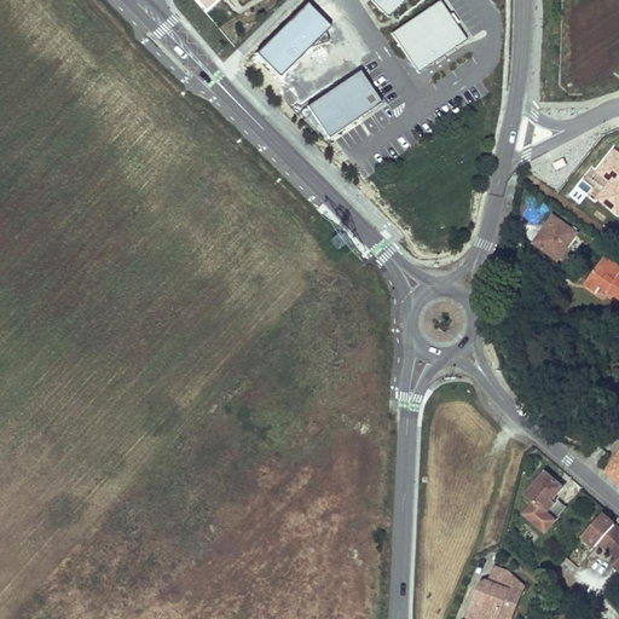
[(189,0),(206,17),(221,4),(218,0),(230,0),(241,12),(254,0),(189,0)]
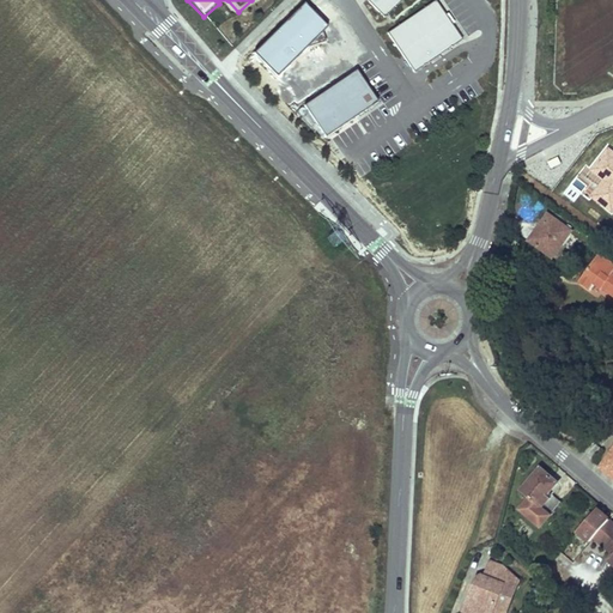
[(366,0),(384,18),(401,0),(366,0)]
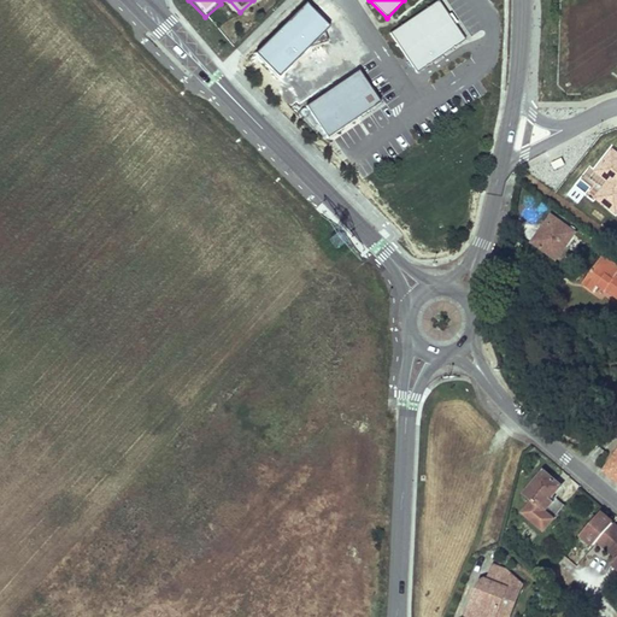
[(466,40),(439,1),(391,34),(418,74),(466,40)]
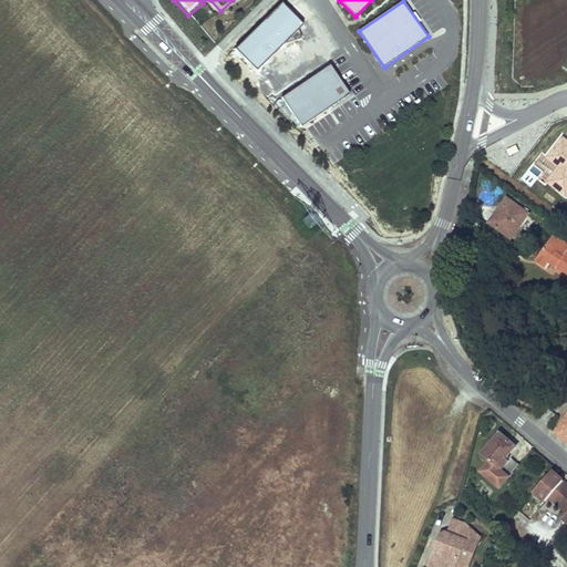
[(302,23),(281,2),(234,49),(256,71),(276,51),(285,42),(301,38),(299,28),(302,23)]
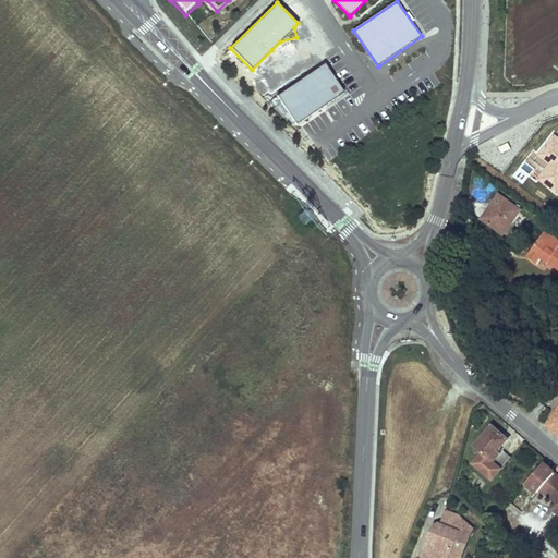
[(344,92),(324,61),(275,93),(295,123),(344,92)]
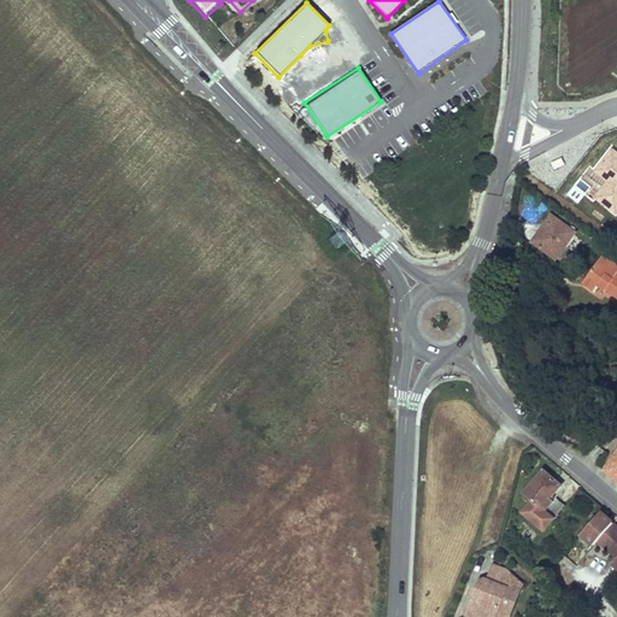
[(557,222),(552,217),(547,223),(548,224),(553,228),(557,222)]
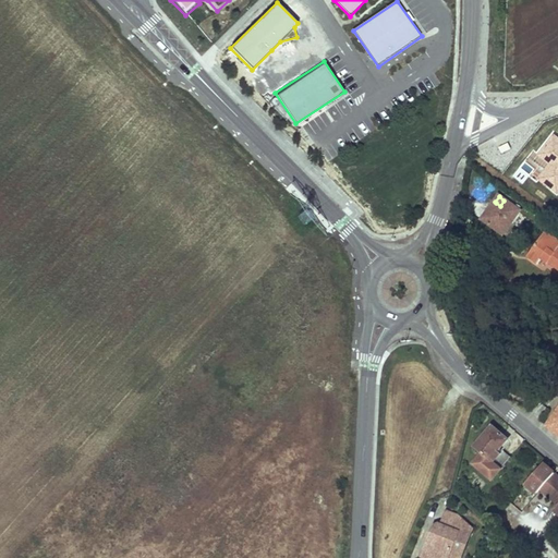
[(520,211),(504,201),(500,206),(496,203),(490,210),(489,209),(482,220),(502,235),(520,211)]
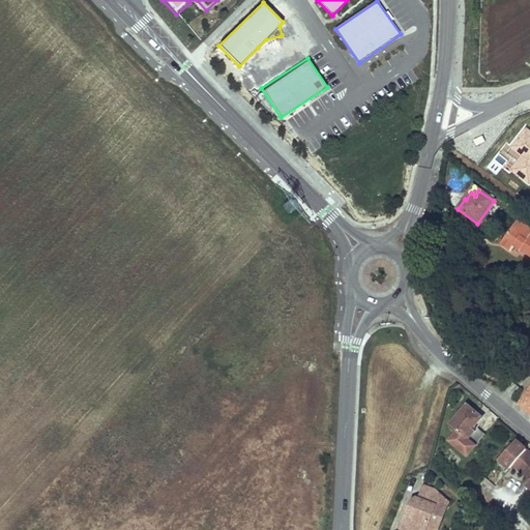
[(521,238),(514,247),(521,252),(522,251),(529,256),(529,230),(522,239),(521,238)]
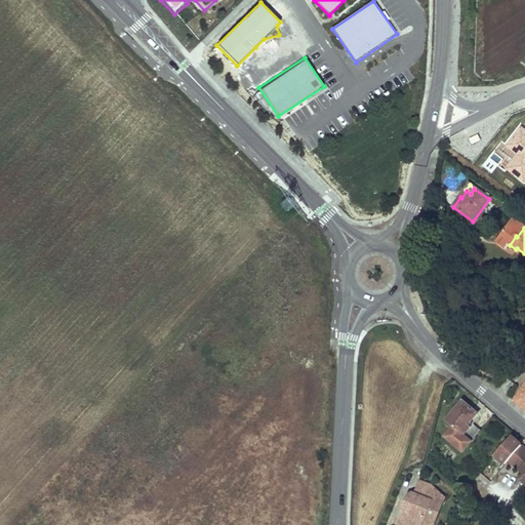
[(386,332),(397,344),(402,338),(391,327),(386,332)]
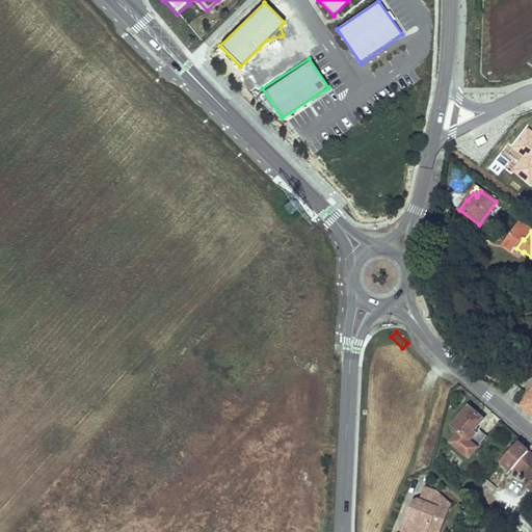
[(409,366),(421,377),(430,367),(419,356),(409,366)]
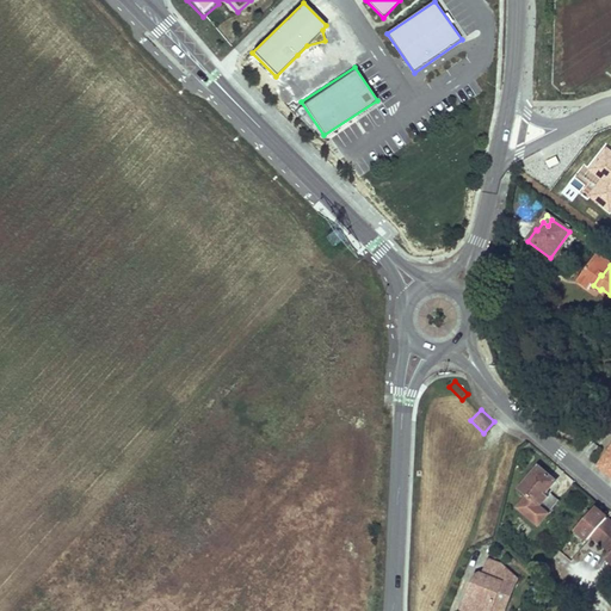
[(610,475),(610,449),(599,468),(602,468),(610,475)]
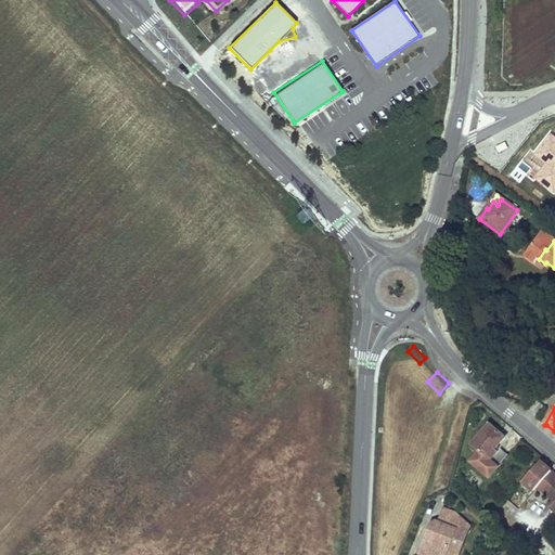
[(500,434),(489,425),(472,446),(479,452),(472,463),(489,478),(498,467),(489,461),(498,451),(495,449),(505,438),(500,434)]
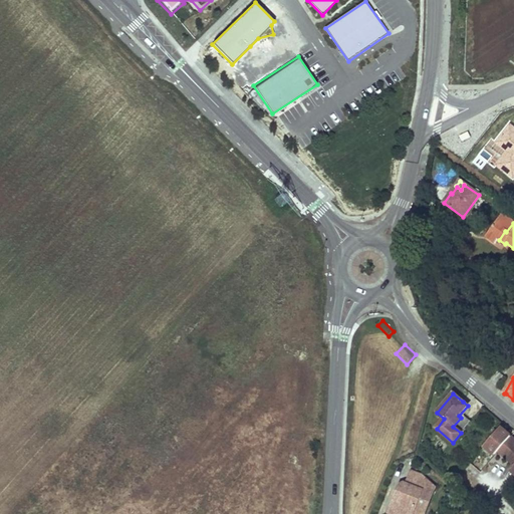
[(453,427),(461,433),(470,422),(463,416),(461,418),(453,427)]
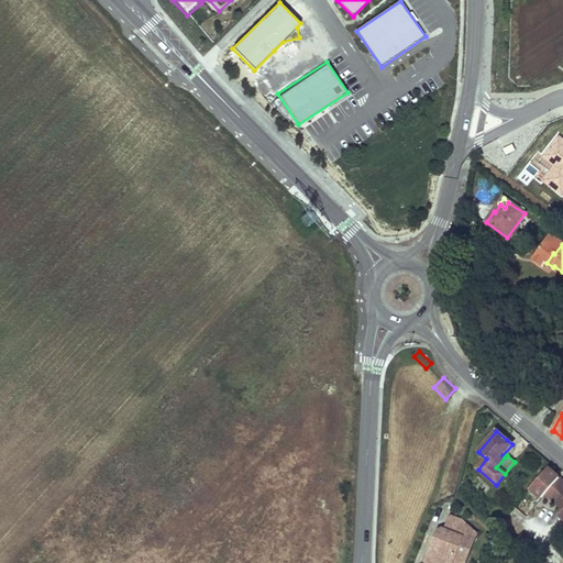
[(529,490),(541,500),(545,496),(562,510),(562,483),(548,470),(529,490)]
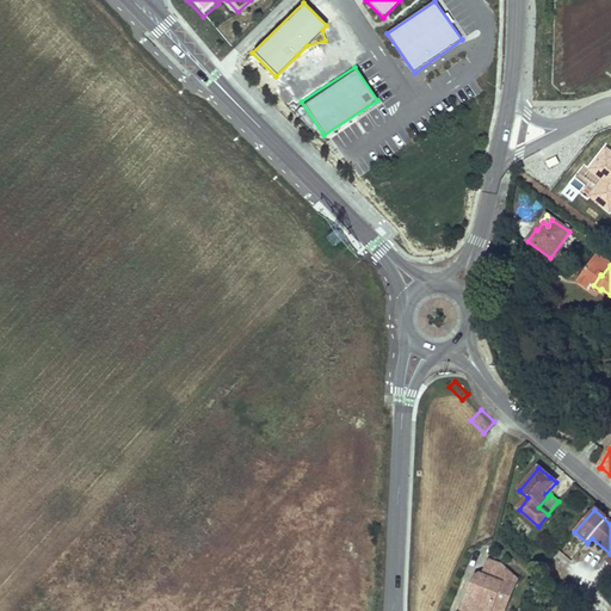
[(493,610),(504,610),(517,581),(501,567),(489,562),(483,578),(480,576),(475,578),(474,582),(477,585),(475,590),(471,588),(467,602),(475,604),(471,610),(491,610),(492,610),(493,610)]
